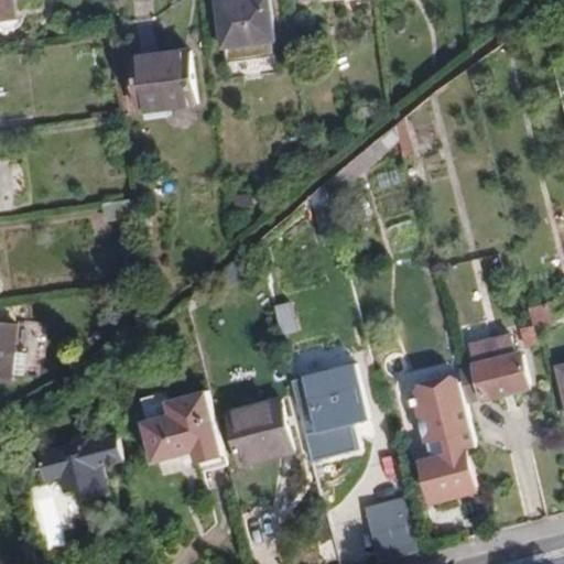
[(20,19),(17,0),(0,0),(0,21),(1,22),(20,19)]
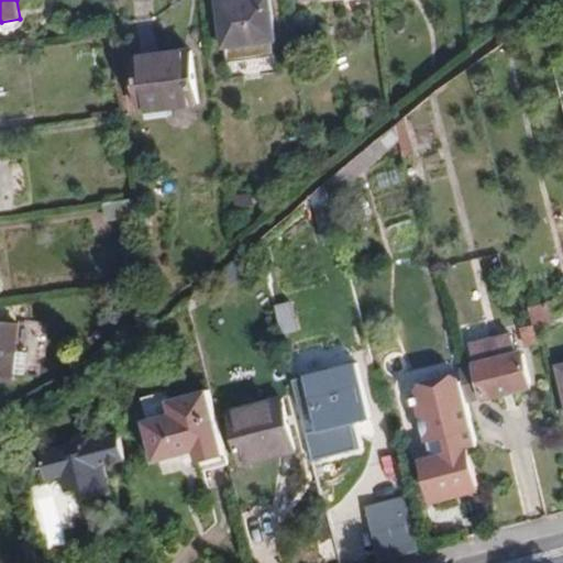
[(266,0),(224,0),(217,1),(222,46),(273,41),(266,0)]
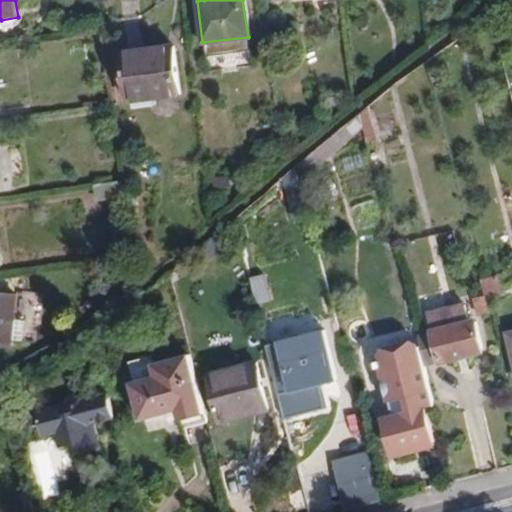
[(174,45),(120,52),(127,103),(181,96),(174,45)]
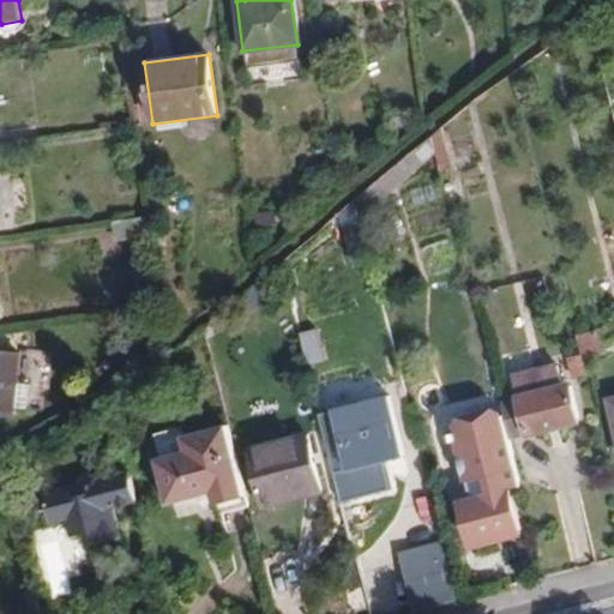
[(453,168),(445,131),(435,139),(441,160),(444,170),(453,168)]
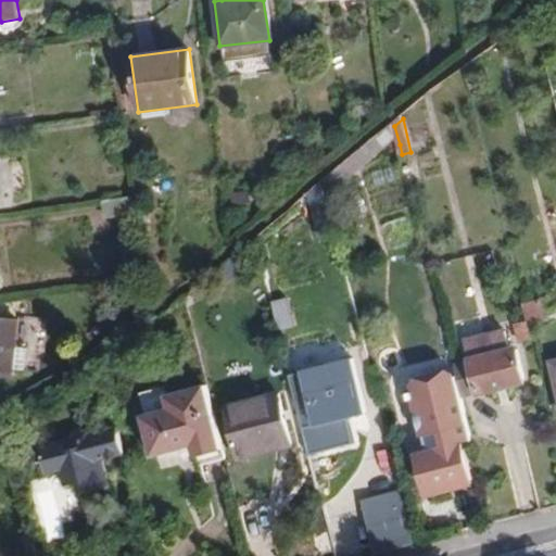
[(329,198),(400,144),(394,126),(324,182),(329,198)]
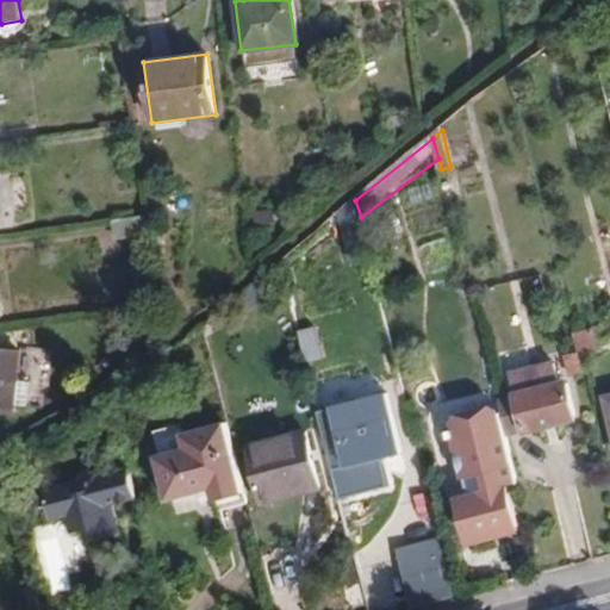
[(458,180),(454,166),(450,167),(441,169),(446,184),(458,180)]
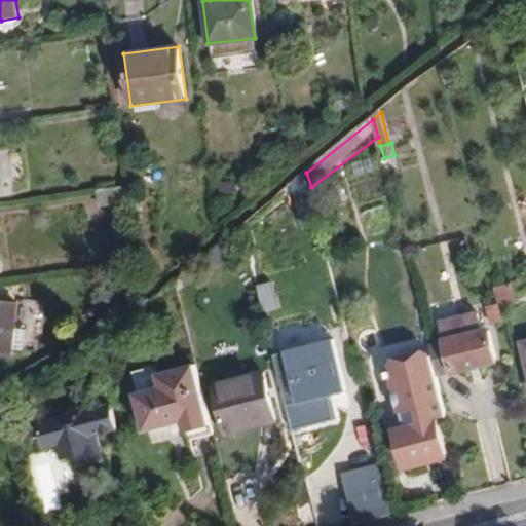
[(400,167),(397,154),(395,155),(384,158),(387,171),(400,167)]
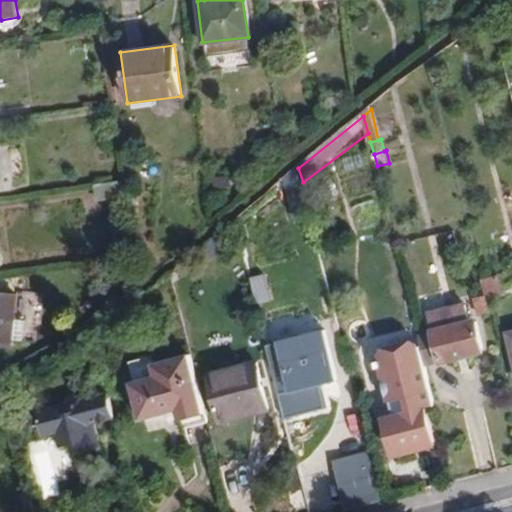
[(129,196),(127,181),(95,185),(97,201),(129,196)]
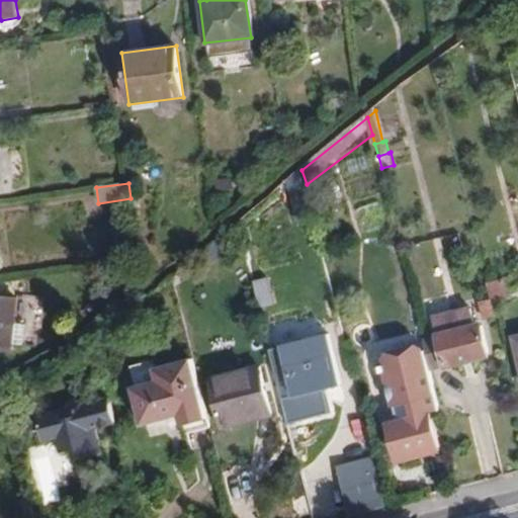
[(104,271),(95,272),(97,285),(106,283),(104,271)]
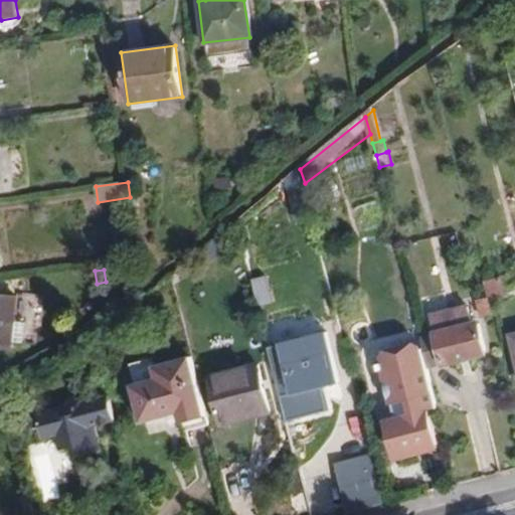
[(251,278),(258,306),(274,302),(268,274),(251,278)]
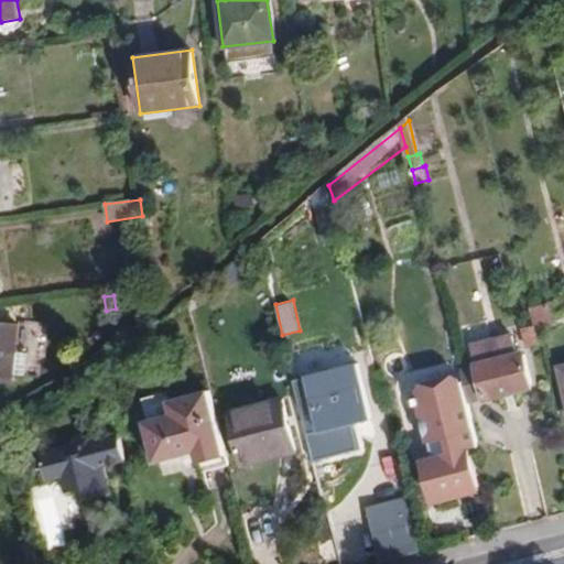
[(554,323),(549,302),(531,306),(534,322),(535,326),(554,323)]
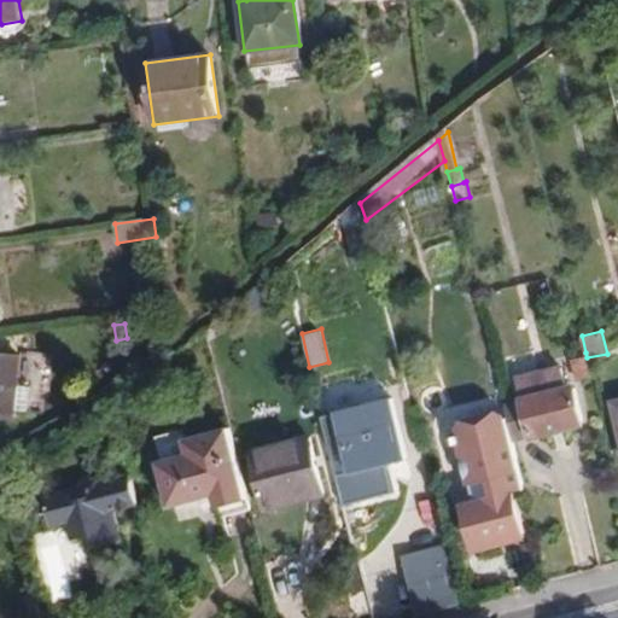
[(587,357),(586,353),(571,356),(577,382),(592,377),(587,357)]
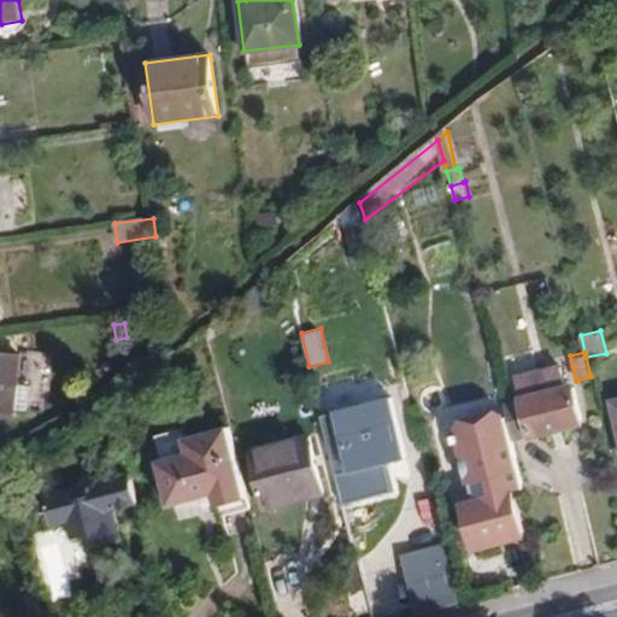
[(17,387),(19,357),(0,354),(0,415),(13,417),(15,410),(17,387)]
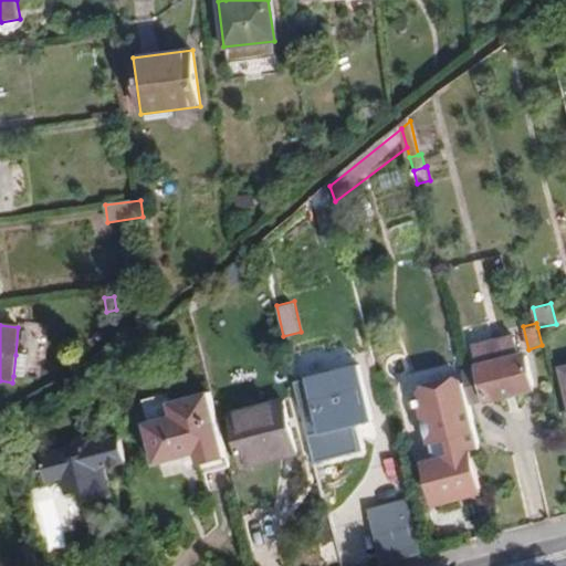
[(534,388),(525,353),(520,355),(514,333),(472,344),(478,366),(463,369),(467,383),(472,404),(534,388)]
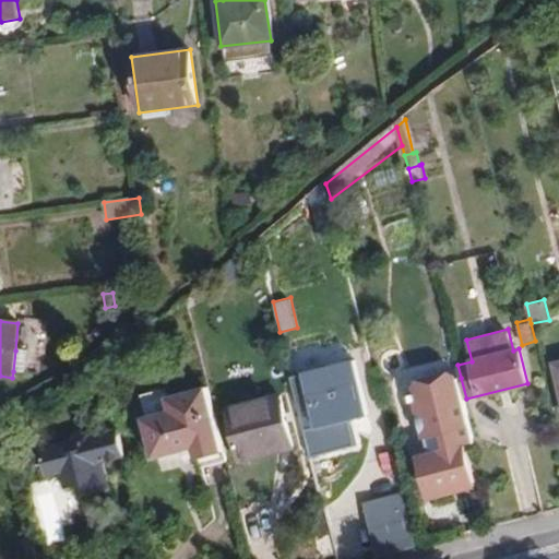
[(25,372),(27,352),(15,351),(13,371),(25,372)]
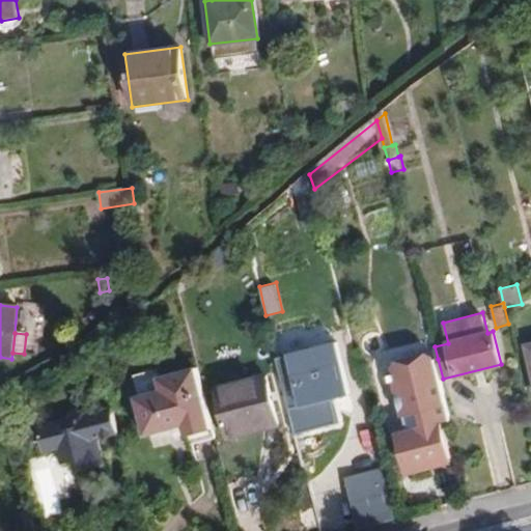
[(348,391),(335,341),(275,358),(295,432),(338,421),(331,396),(348,391)]
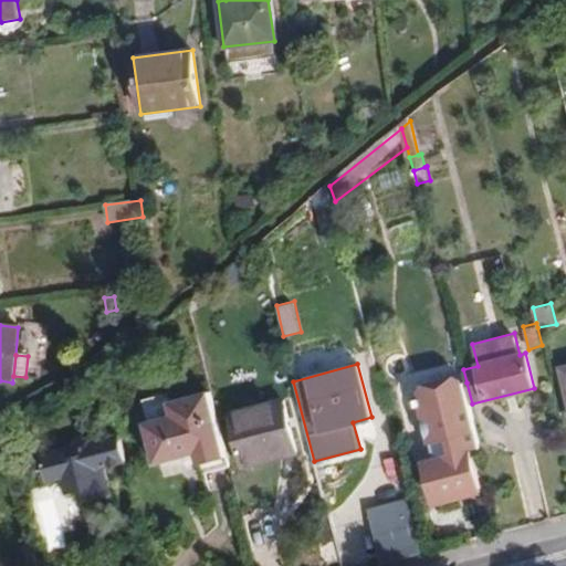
[(482,447),(467,383),(422,394),(438,457),(428,460),(439,502),(482,491),(472,449),(482,447)]
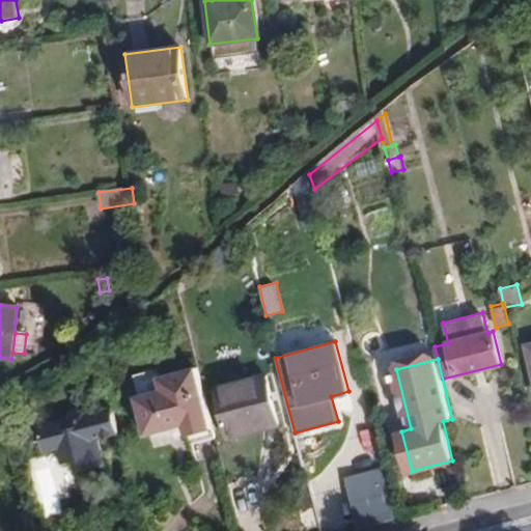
[(212,426),(197,368),(160,378),(163,390),(138,397),(146,434),(186,423),(188,432),(212,426)]
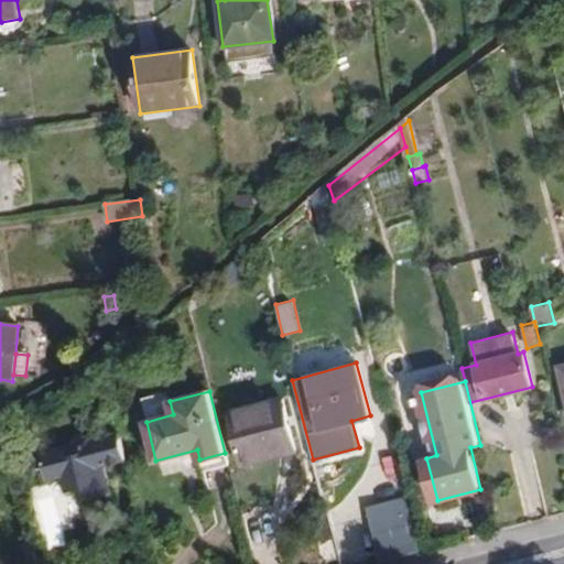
[(229,409),(242,463),(295,449),(281,396),(229,409)]
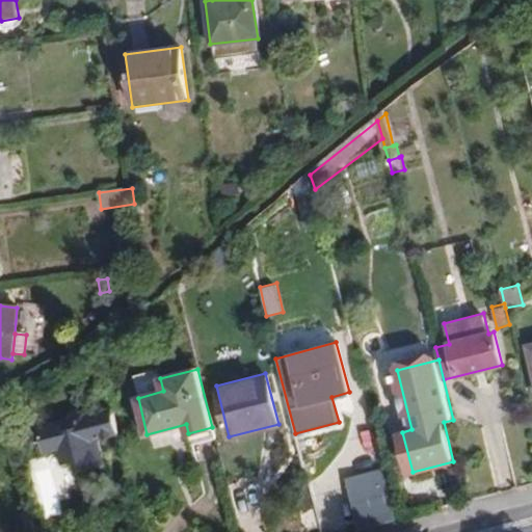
[(105,463),(100,439),(118,433),(112,408),(41,428),(47,453),(61,449),(65,462),(78,459),(80,471),(105,463)]
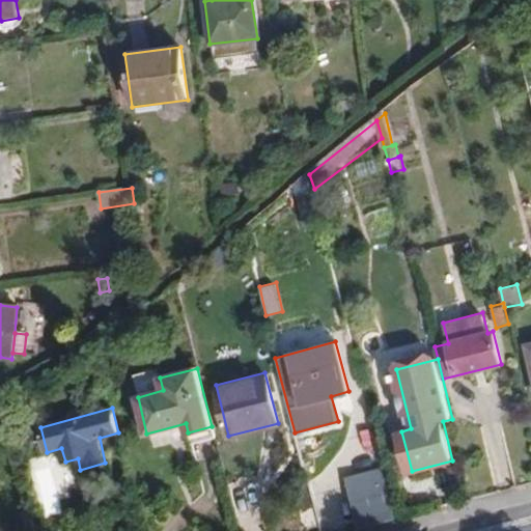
[(398,520),(385,469),(347,479),(360,529),(398,520)]
